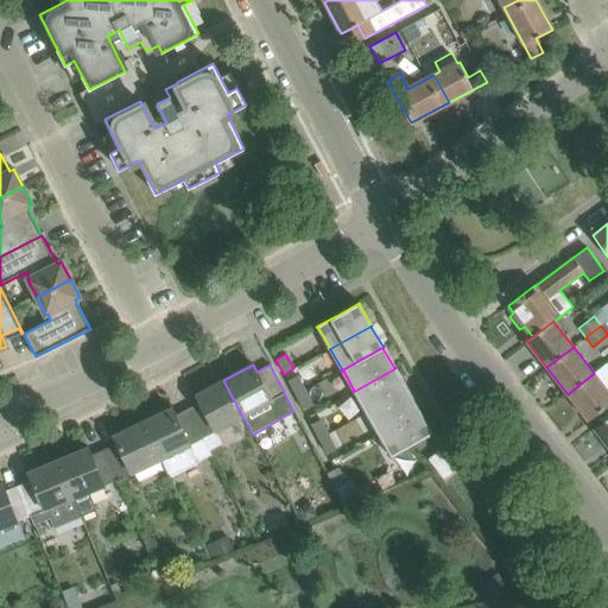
[(365,413),(366,413),(407,390),(407,388),(406,390),(396,369),(397,368),(396,368),(353,392),(354,393),(355,392),(366,412),(365,413)]
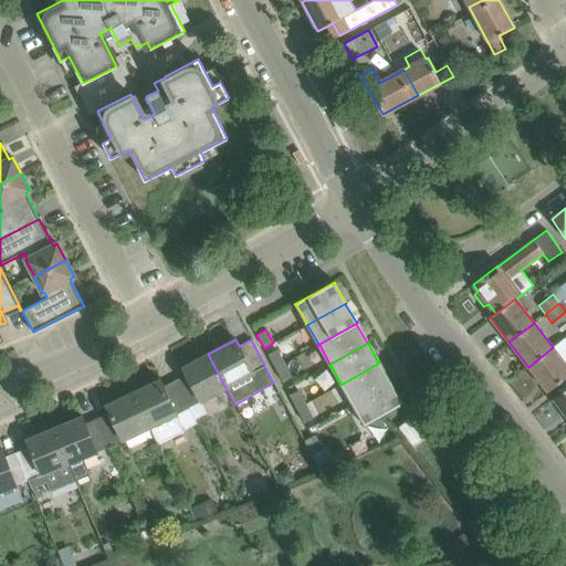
[(565,364),(553,347),(528,367),(547,391),(565,377),(565,364)]
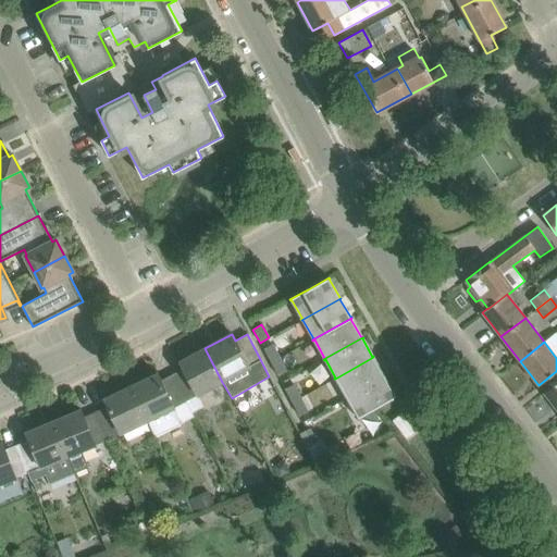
[(272,362),(281,358),(273,344),(264,349),(272,362)]
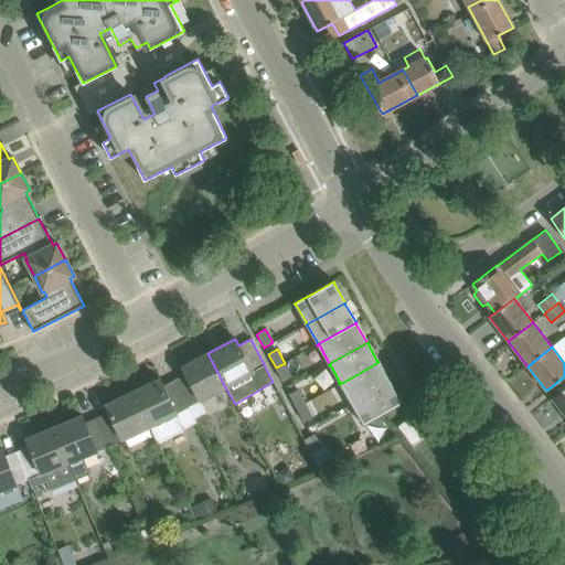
[(187,374),(173,381),(193,419),(206,413),(200,401),(225,387),(208,353),(182,366),(187,374)]
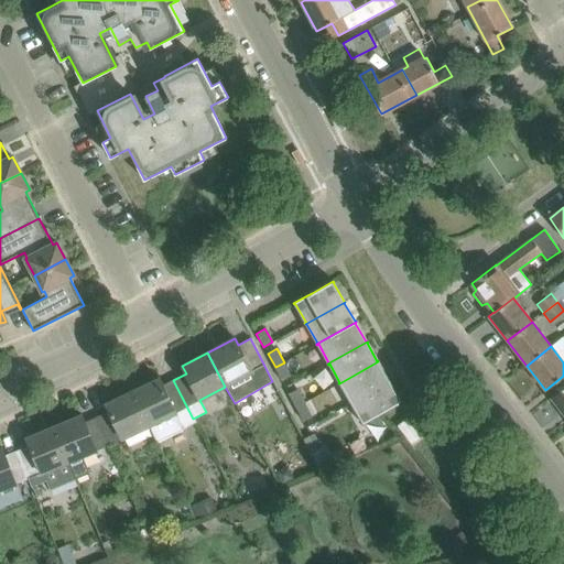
[(379,361),(378,361),(339,383),(339,384),(340,383),(351,402),(349,403),(350,403),(390,381),(389,380),(389,381),(378,362),(379,361)]
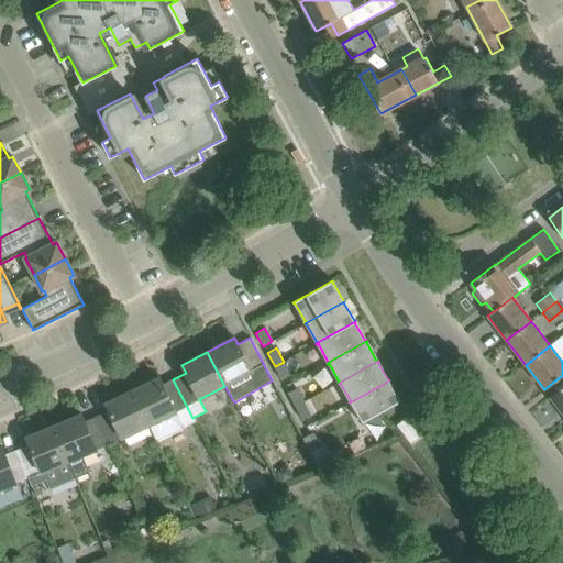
[(290,375),(284,362),(275,366),(283,379),(290,375)]
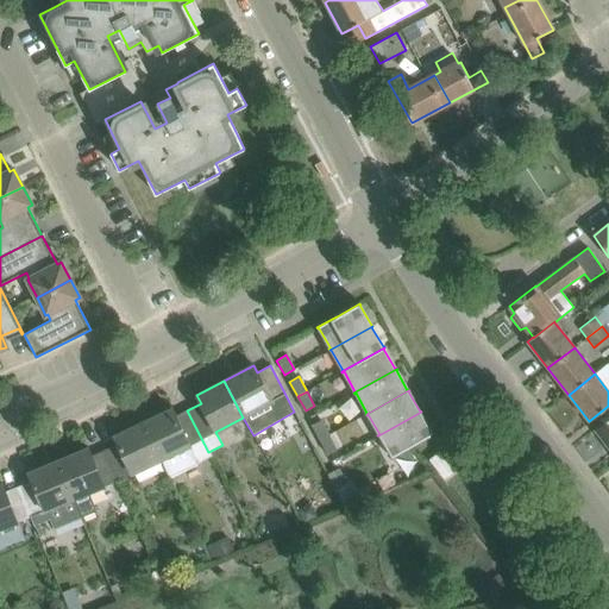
[(208,452),(187,410),(176,416),(171,408),(143,422),(161,460),(169,477),(198,464),(211,457),(208,452)]
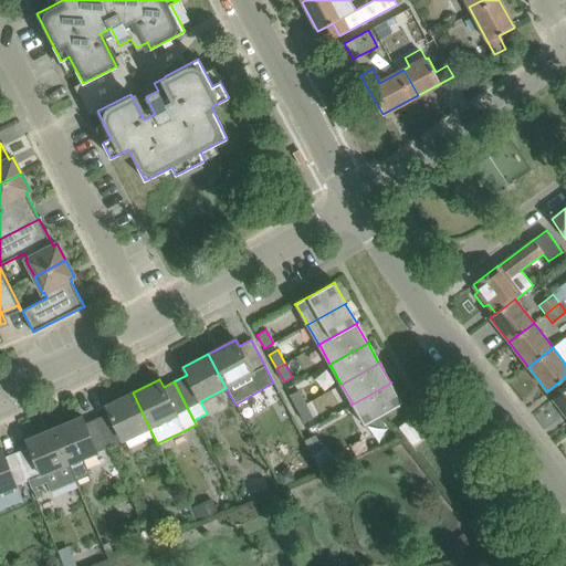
[(391,384),(391,383),(352,405),(352,406),(353,405),(364,423),(363,425),(364,426),(381,416),(380,415),(385,412),(385,413),(402,404),(402,401),(401,402),(390,384),(391,384)]
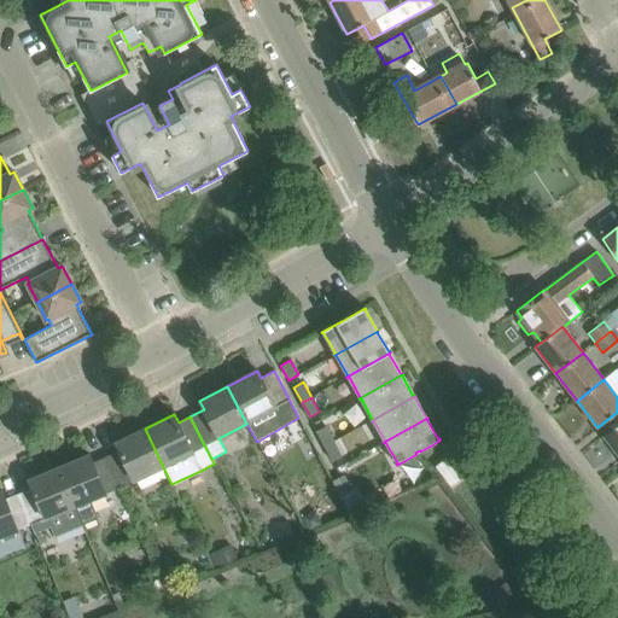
[(617,424),(604,436),(617,454),(617,424)]
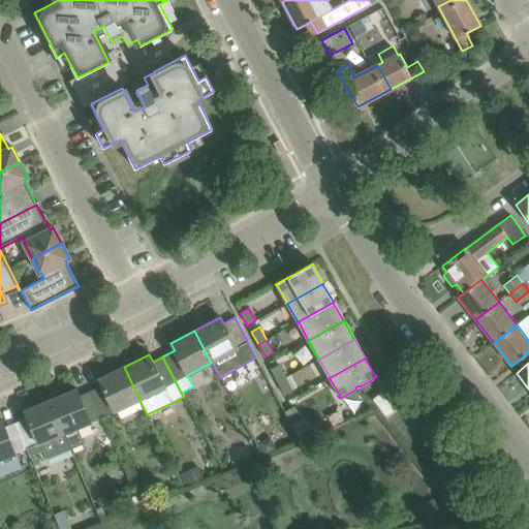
[(272,369),(279,381),(287,377),(280,365),(272,369)]
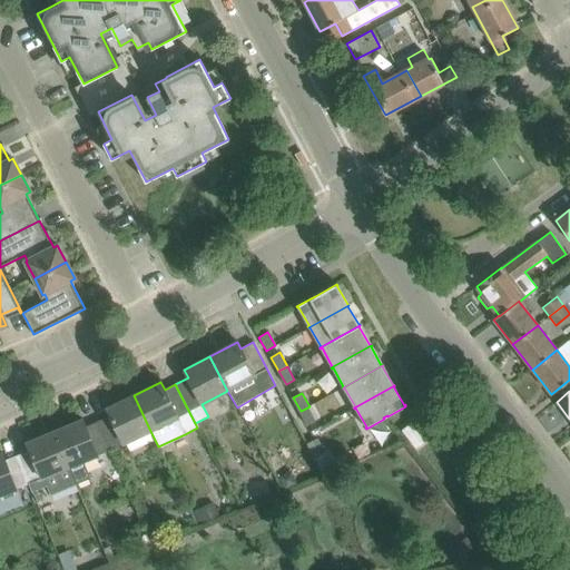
[(110,415),(98,422),(110,449),(150,431),(134,395),(107,409),(110,415)]
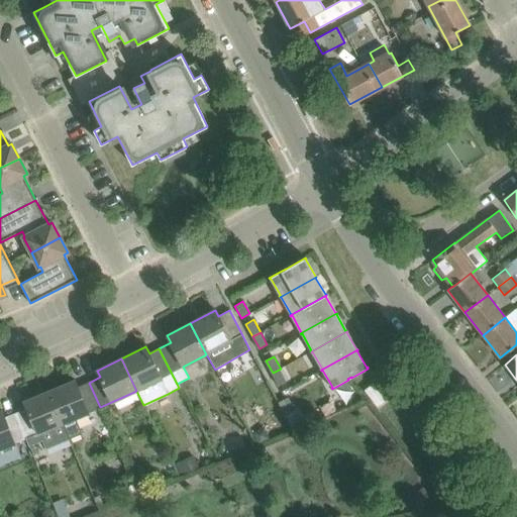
[(281,369),(273,373),(280,385),(288,381),(281,369)]
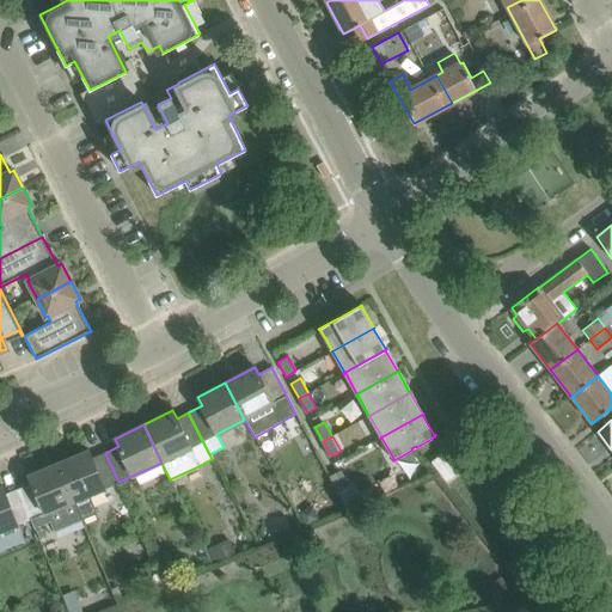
[(118,482),(105,453),(93,459),(89,451),(59,463),(74,502),(80,519),(81,520),(96,514),(89,495),(118,482)]
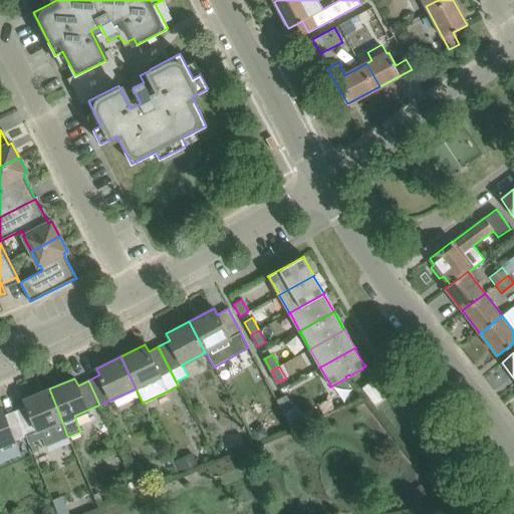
[(370,382),(362,389),(374,404),(382,398),(370,382)]
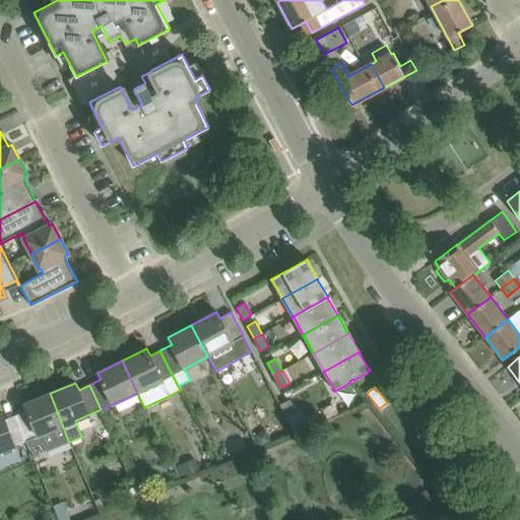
[(68,441),(63,427),(50,393),(24,404),(27,410),(15,415),(26,442),(28,448),(43,443),(46,452),(69,443),(69,442),(68,441)]
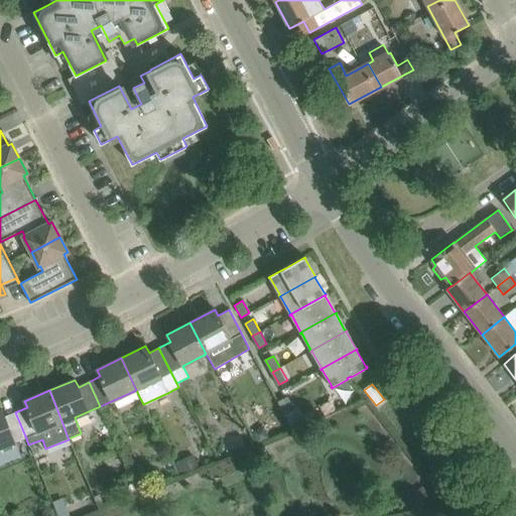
[(293,410),(286,397),(278,402),(284,414),(293,410)]
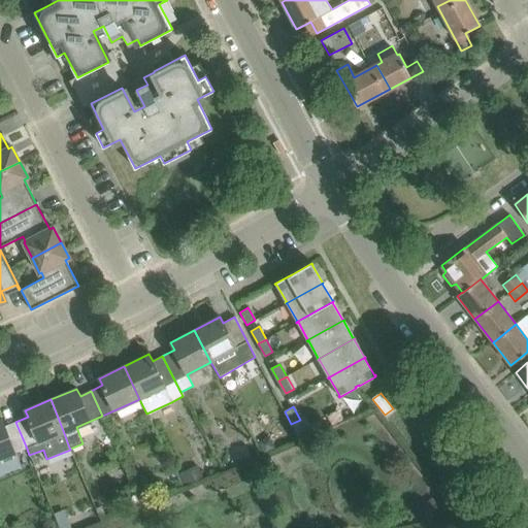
[(0,459),(7,456),(27,449),(15,422),(4,427),(2,420),(0,420),(0,459)]
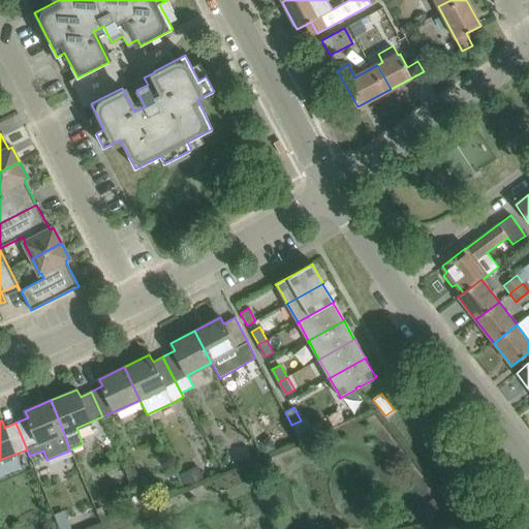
[(186,471),(179,475),(184,487),(197,480),(201,477),(196,466),(186,471)]
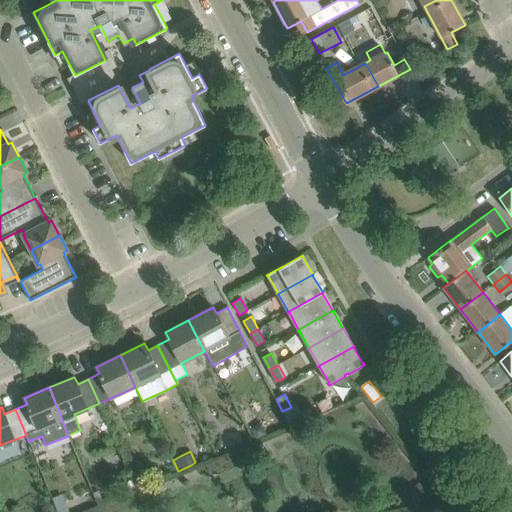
[(142,486),(134,467),(128,470),(137,489),(142,486)]
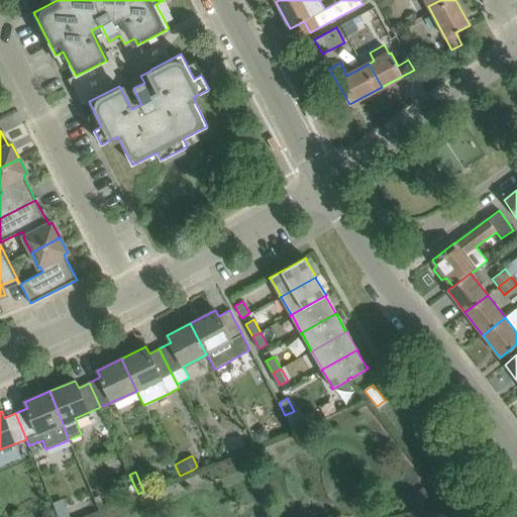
[(132,485),(121,491),(125,499),(136,494),(132,485)]
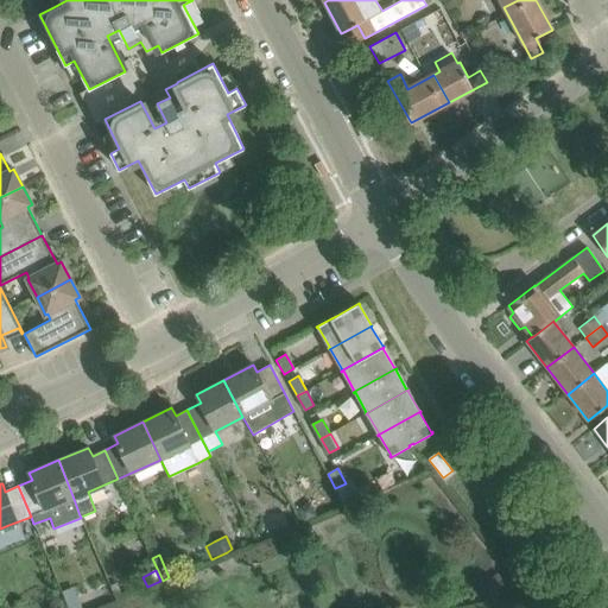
[(496,575),(491,580),(496,588),(502,582),(496,575)]
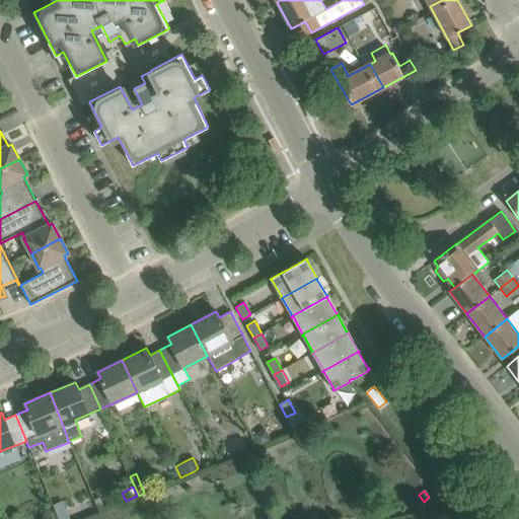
[(69,518),(61,502),(53,506),(58,518),(69,518)]
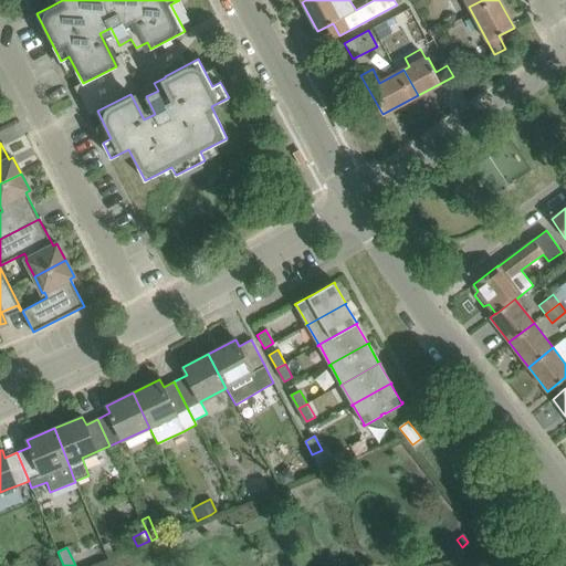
[(51,555),(45,561),(45,565),(59,565),(61,565),(59,557),(51,555)]
